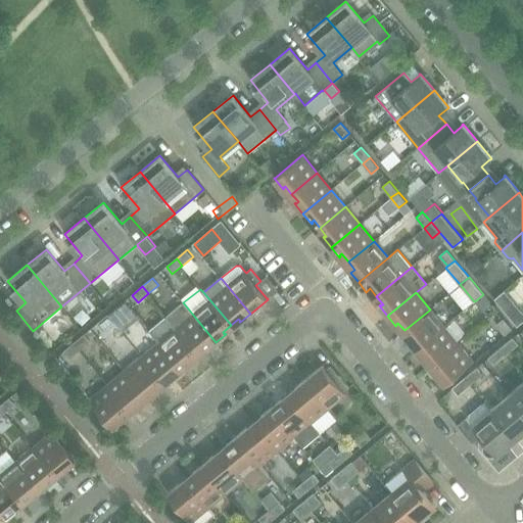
[(491,304),(483,294),(476,300),(484,311),(491,304)]
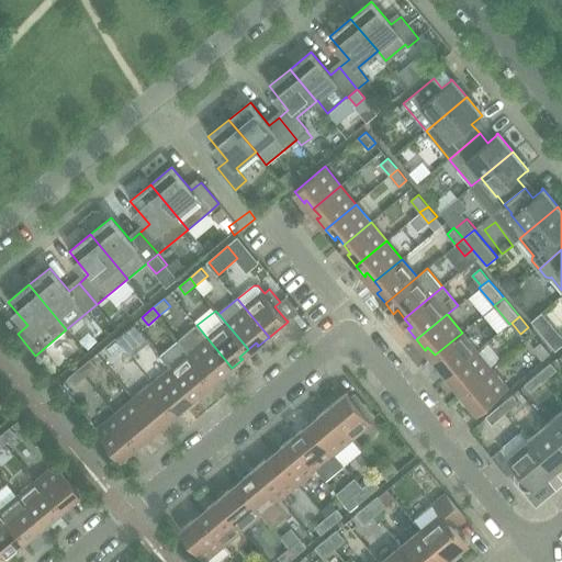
[(232,368),(197,325),(179,340),(211,380),(220,372),(222,374),(221,375),(221,377),(232,368)]
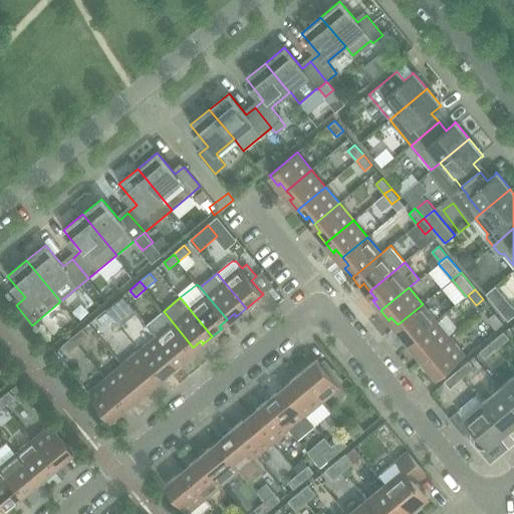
[(122,308),(116,301),(106,309),(111,316),(122,308)]
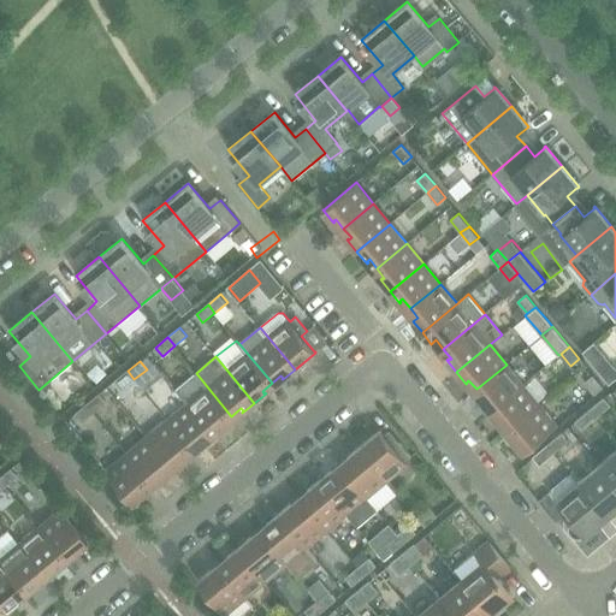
[(523,384),(507,365),(477,389),(484,398),(481,401),(481,400),(480,400),(490,412),(523,384)]
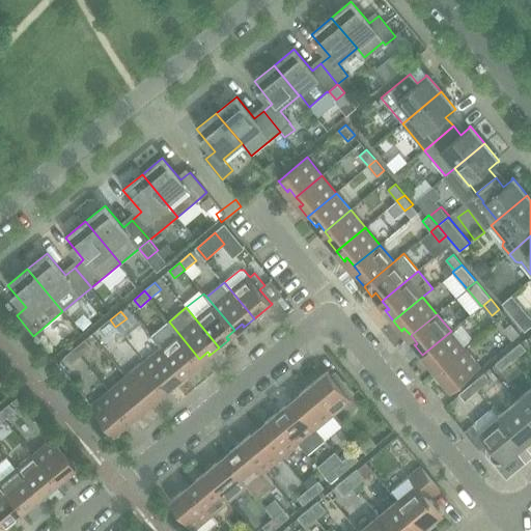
[(115,327),(110,319),(99,328),(105,336),(115,327)]
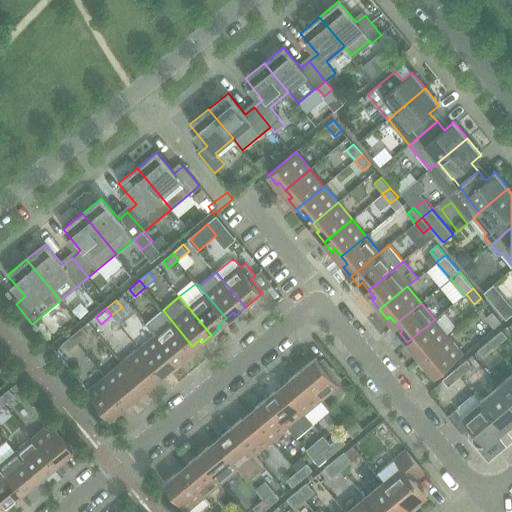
[(192,346),(163,310),(146,324),(155,335),(178,362),(188,354),(187,353),(186,354),(185,352),(192,346)]
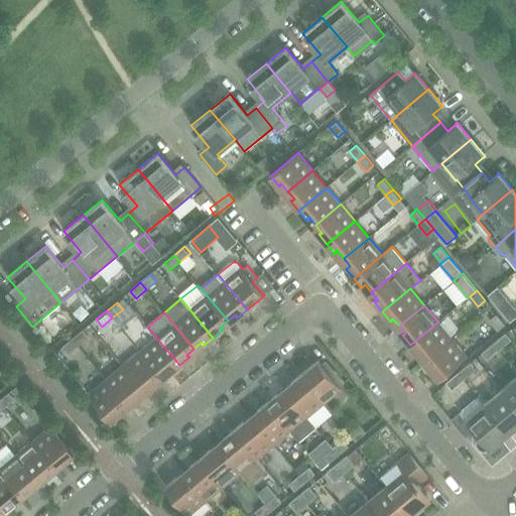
[(497,314),(490,320),(498,331),(505,325),(497,314)]
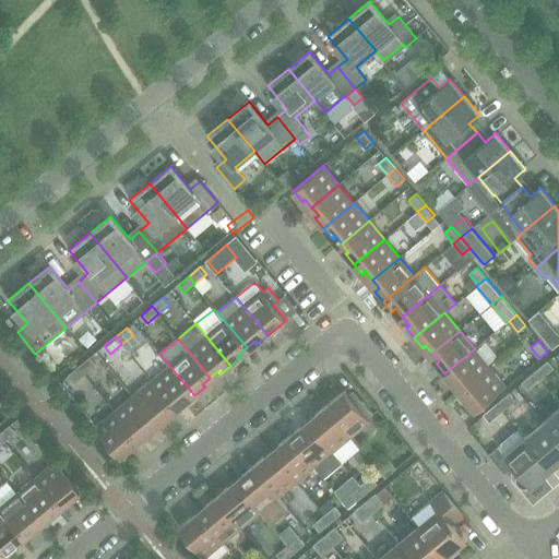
[(489,367),(475,348),(444,373),(453,384),(454,383),(453,382),(455,381),(462,390),(489,367)]
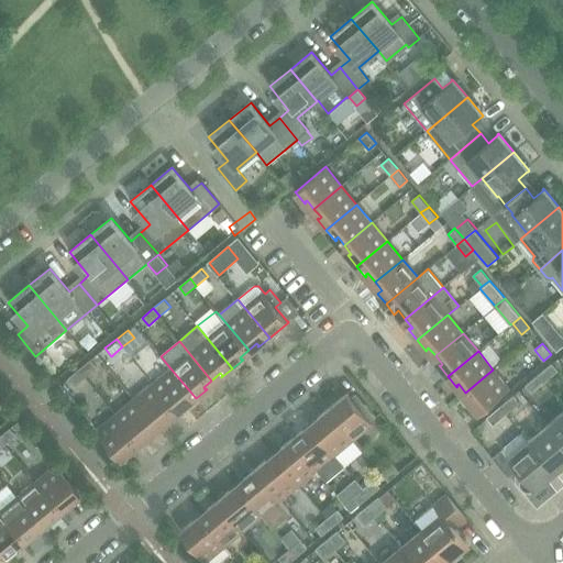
[(97,368),(90,360),(79,370),(86,377),(97,368)]
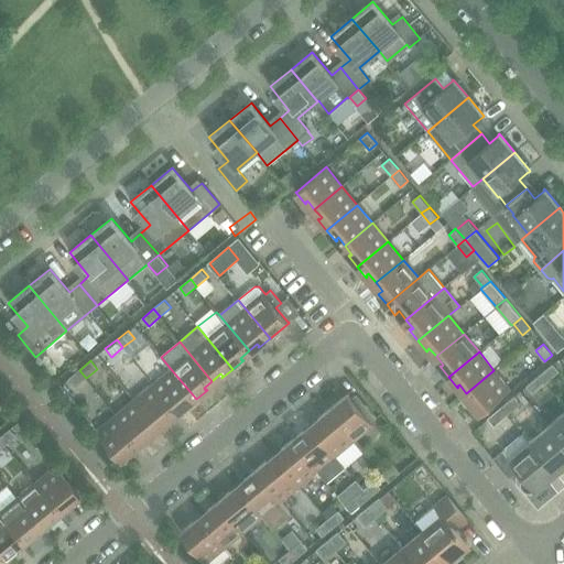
[(560,372),(553,364),(540,375),(546,383),(560,372)]
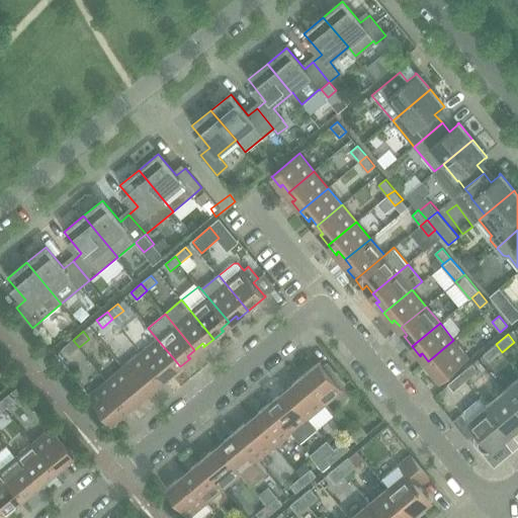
[(180,366),(157,339),(140,352),(161,377),(169,371),(170,373),(169,374),(170,375),(180,366)]
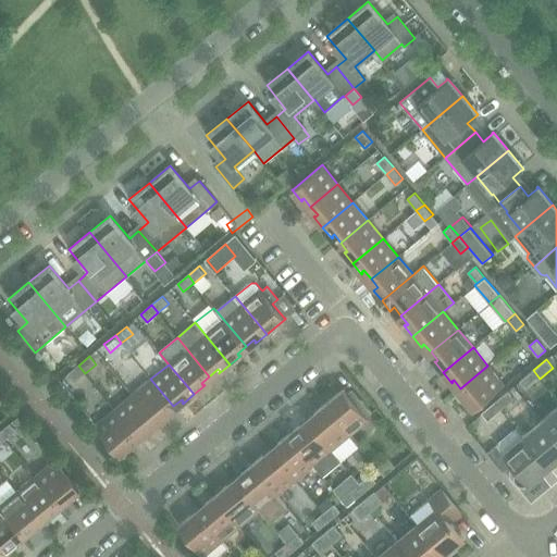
[(85,373),(78,366),(67,374),(74,382),(85,373)]
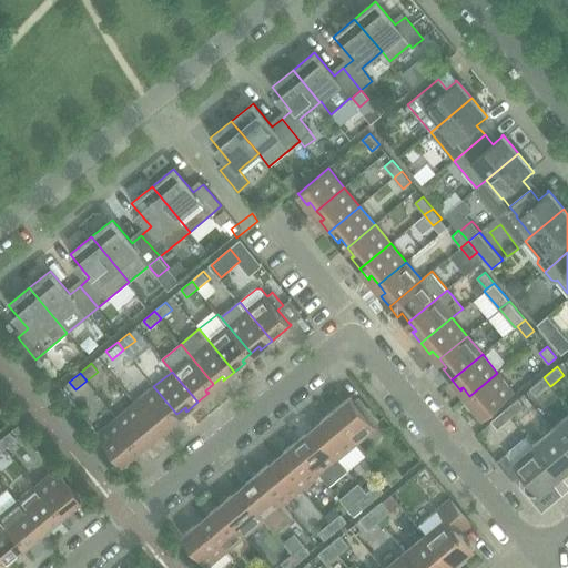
[(514,392),(497,373),(469,396),(477,404),(475,406),(474,405),(473,406),(483,418),(484,417),(514,392)]
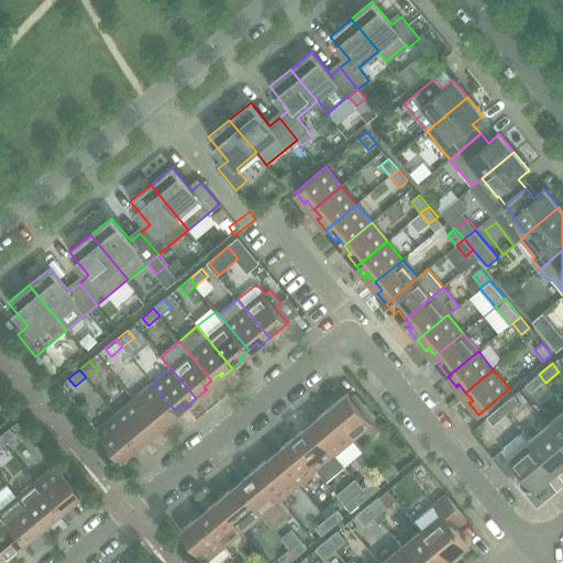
[(545,383),(539,374),(526,385),(532,394),(545,383)]
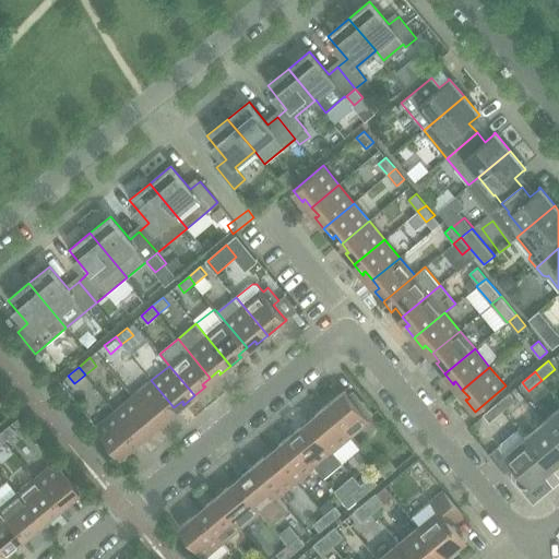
[(174,407),(151,380),(133,395),(158,426),(169,417),(168,416),(167,417),(165,415),(174,407)]
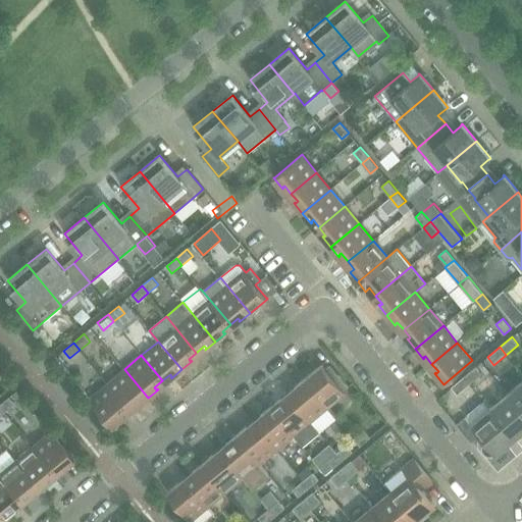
[(323,365),(322,364),(304,379),(327,408),(346,394),(344,390),(349,387),(338,375),(333,379),(322,365),(323,365)]
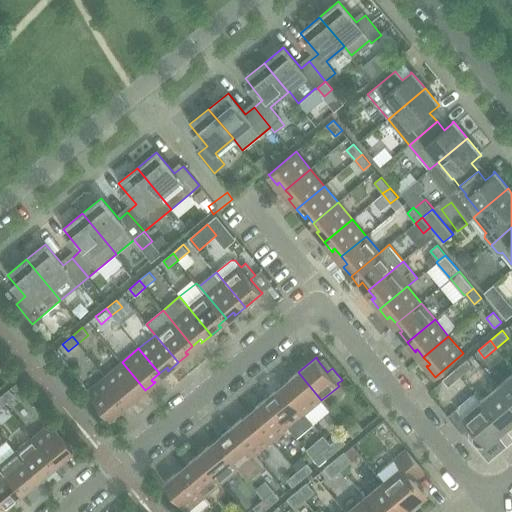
[(473,367),(467,360),(455,370),(461,377),(473,367)]
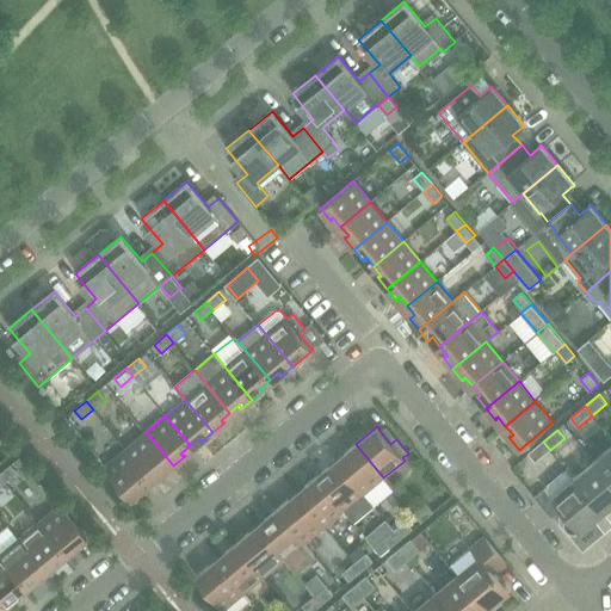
[(173,466),(146,432),(125,449),(150,479),(159,470),(161,473),(160,474),(161,475),(173,466)]
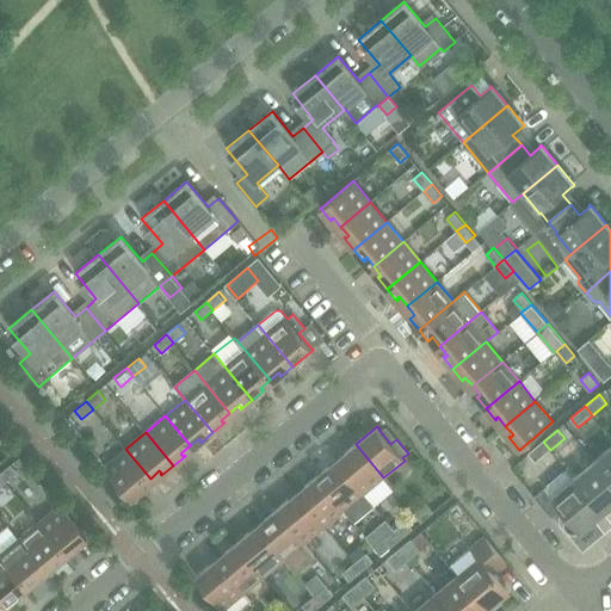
[(550,450),(543,442),(529,454),(536,462),(550,450)]
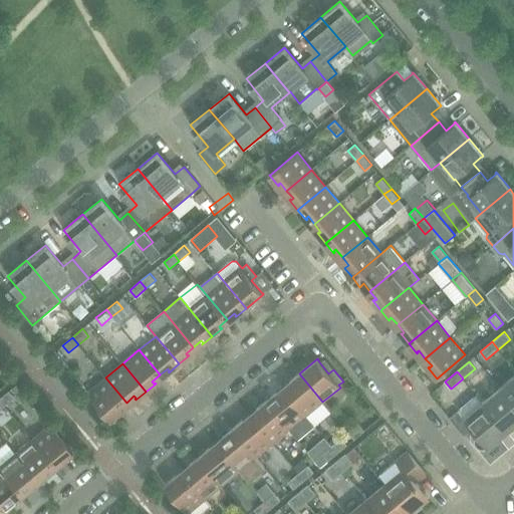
[(322,402),(299,373),(289,381),(290,382),(291,381),(293,383),(285,391),(306,416),(322,402)]
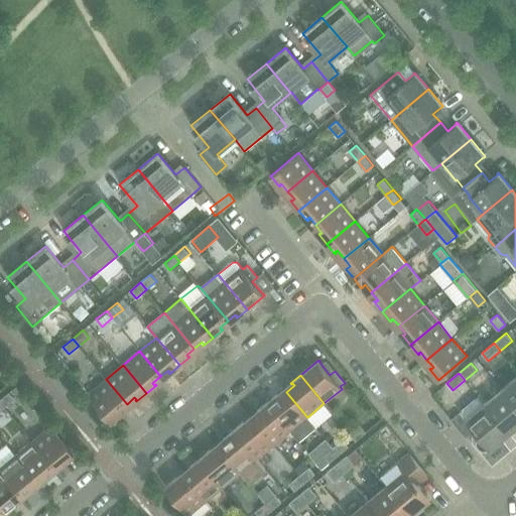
[(515,377),(502,389),(515,405),(515,377)]
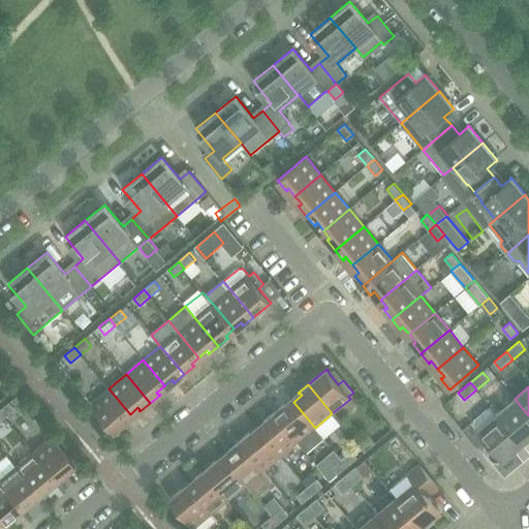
[(130,414),(109,389),(91,403),(114,431),(114,432),(125,423),(125,422),(124,423),(122,421),(130,414)]
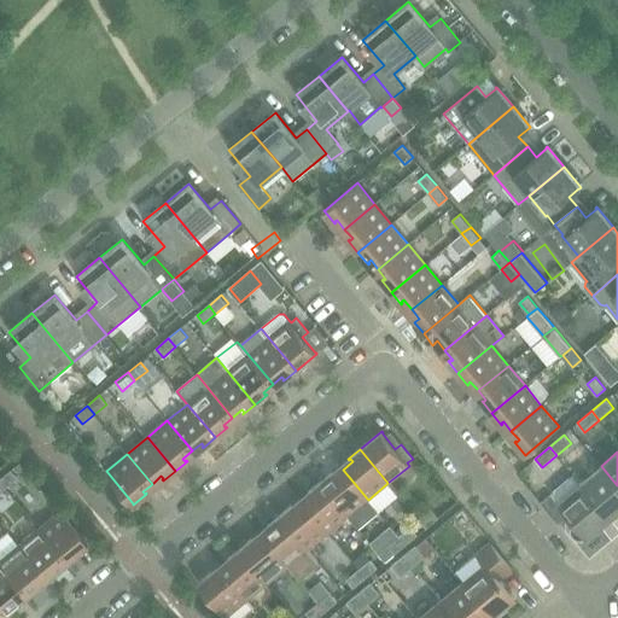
[(617,485),(601,466),(581,484),(606,516),(616,507),(617,509),(617,485)]
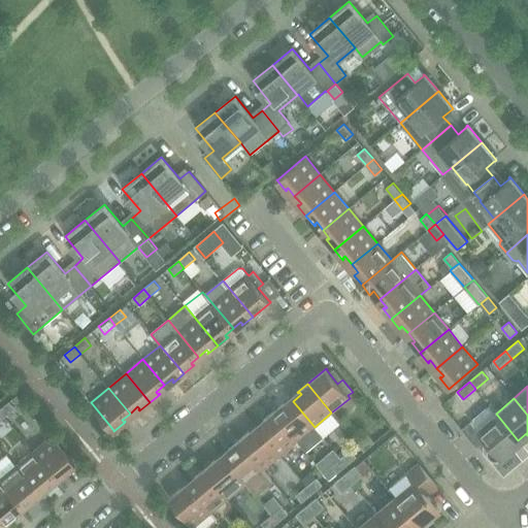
[(14,408),(8,401),(0,407),(0,411),(4,417),(14,408)]
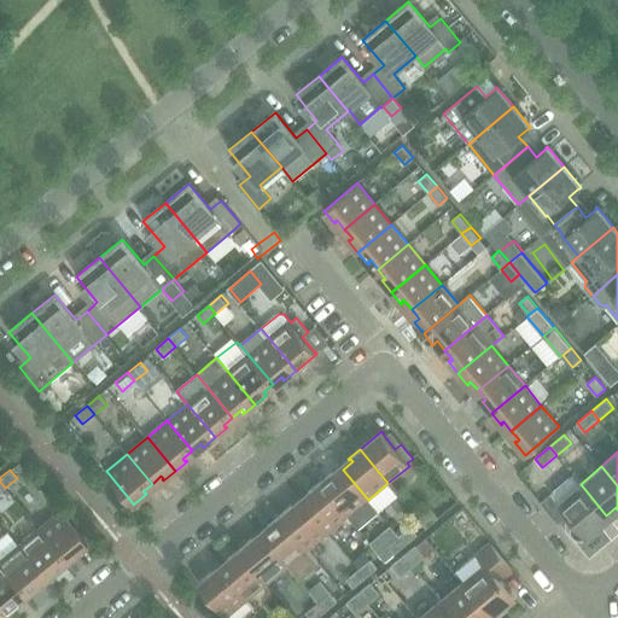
[(368,500),(343,470),(333,477),(332,474),(333,473),(332,472),(320,483),(348,516),(368,500)]
